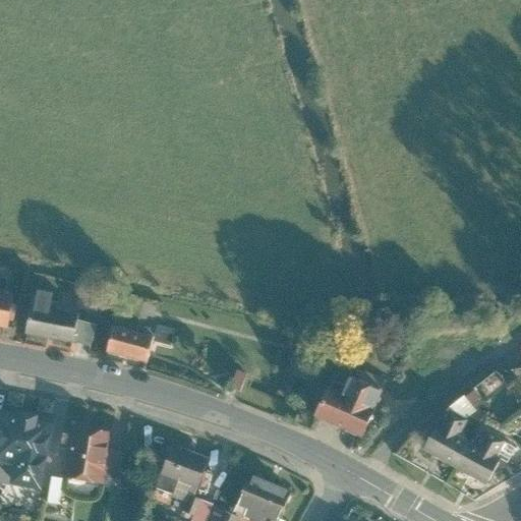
[(11,294),(0,292),(0,323),(6,324),(11,294)]
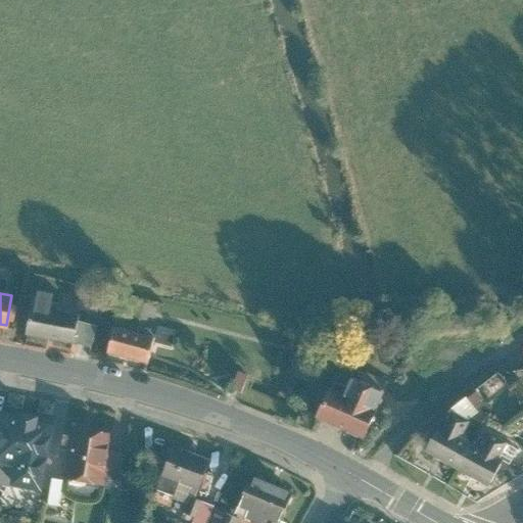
[(70,310),(29,302),(24,331),(65,338),(68,319),(70,310)]
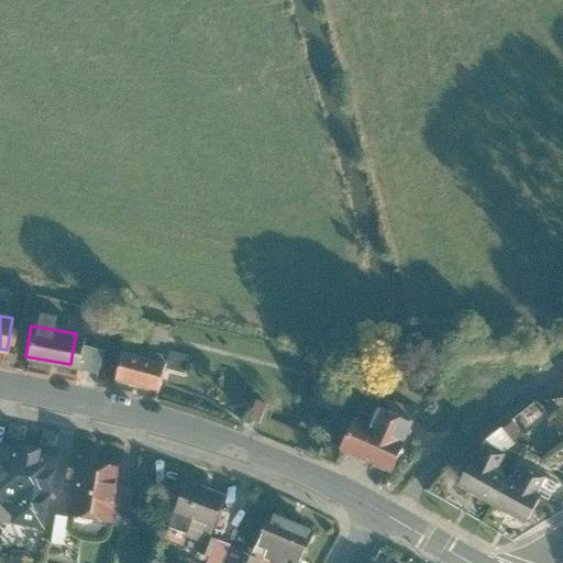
[(99,348),(74,343),(70,364),(95,368),(99,348)]
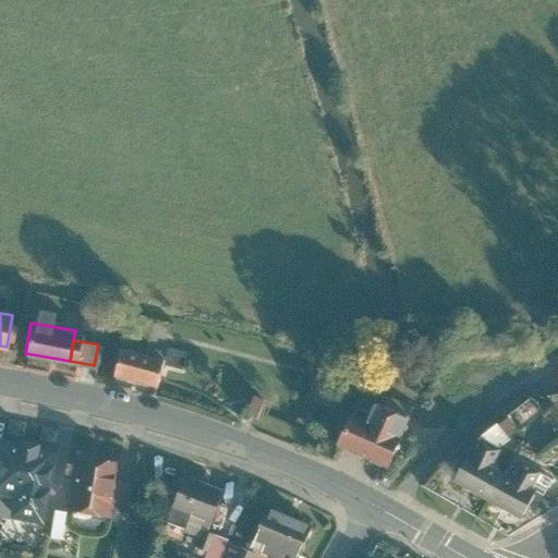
[(162,356),(120,344),(112,373),(155,384),(162,356)]
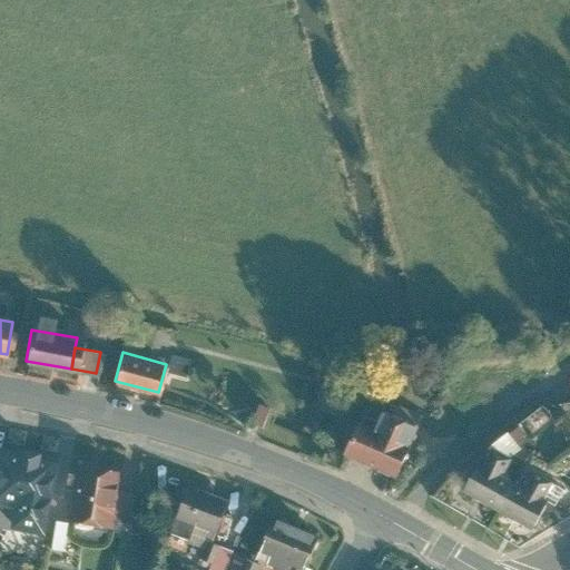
[(264,425),(269,409),(258,404),(252,422),(264,425)]
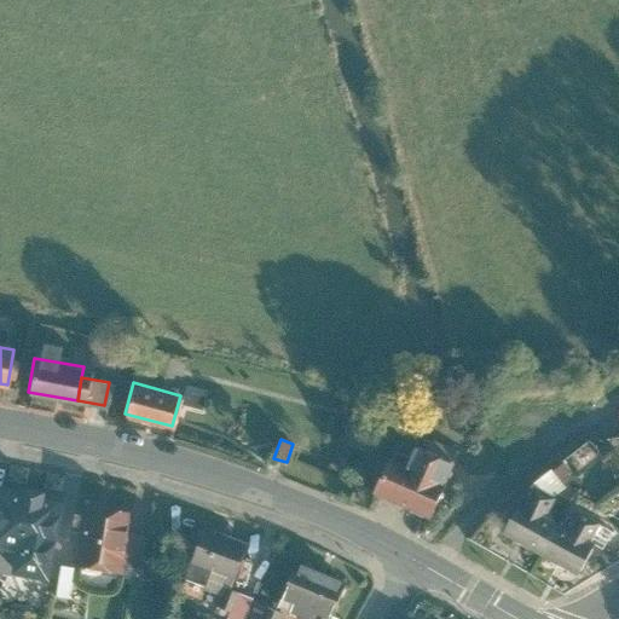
[(456,460),(412,440),(403,461),(389,456),(375,491),(432,518),(456,460)]
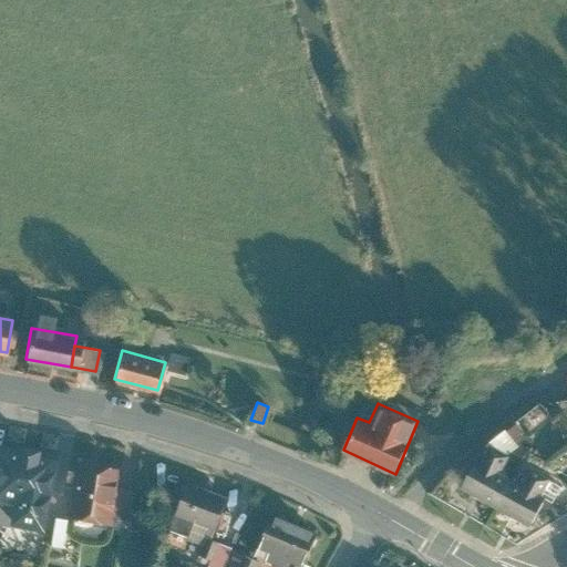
[(516,423),(507,430),(514,440),(523,432),(516,423)]
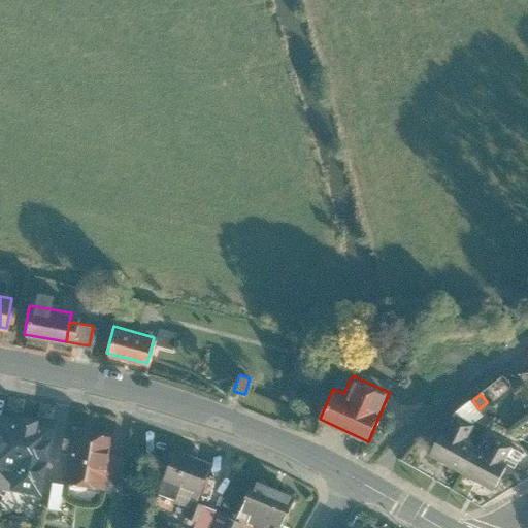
[(462,470),(476,443),(466,437),(473,424),(455,413),(448,428),(443,426),(429,453),(462,470)]
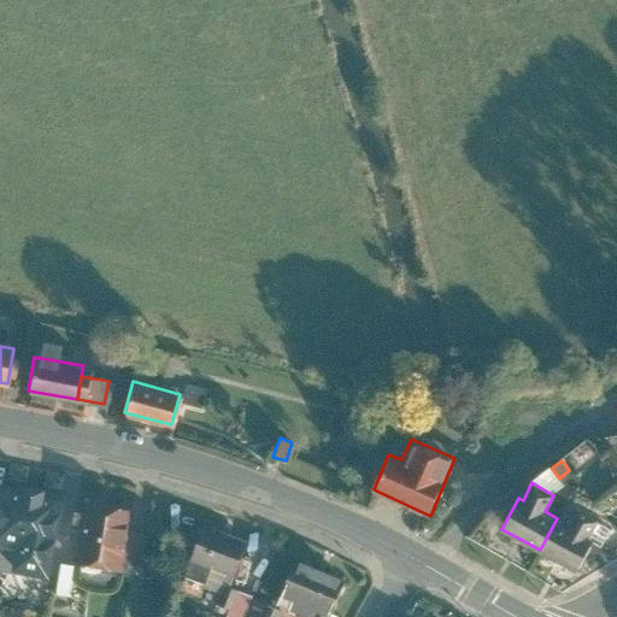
[(66,497),(28,489),(21,529),(60,536),(66,497)]
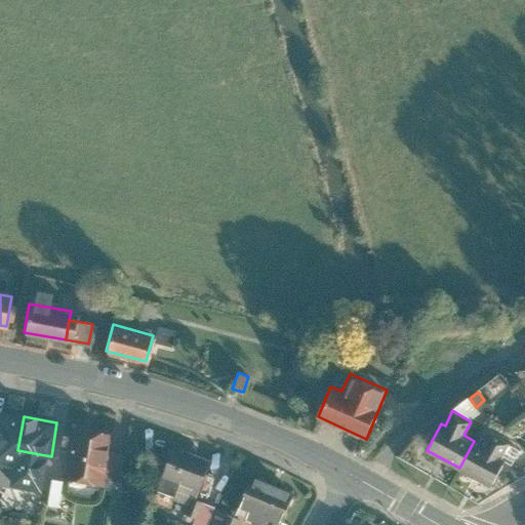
[(113,433),(70,426),(62,476),(105,483),(106,479),(110,450),(113,433)]
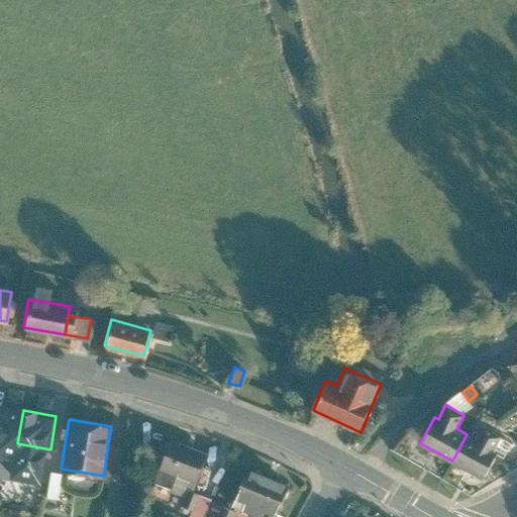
[(467,434),(452,460),(483,478),(497,451),(494,449),(502,435),(484,425),(476,440),(467,434)]
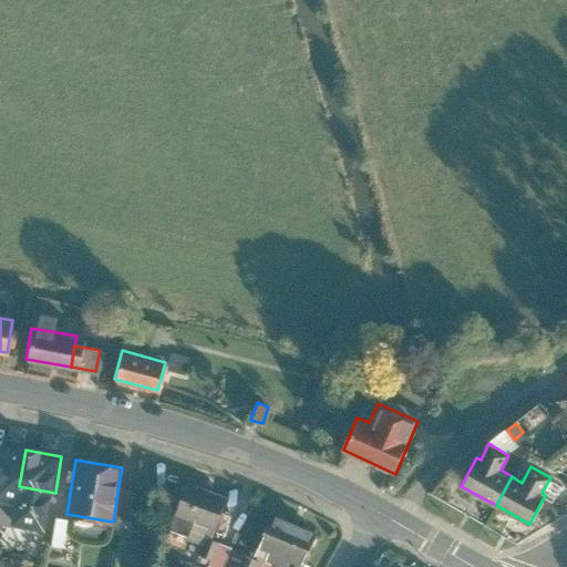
[(227,496),(186,481),(167,527),(187,534),(193,519),(215,528),(227,496)]
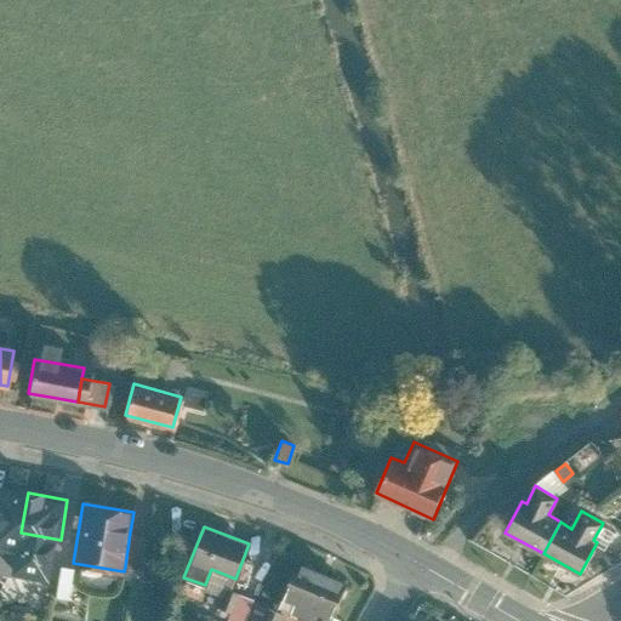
[(146,536),(130,533),(125,567),(141,568),(146,536)]
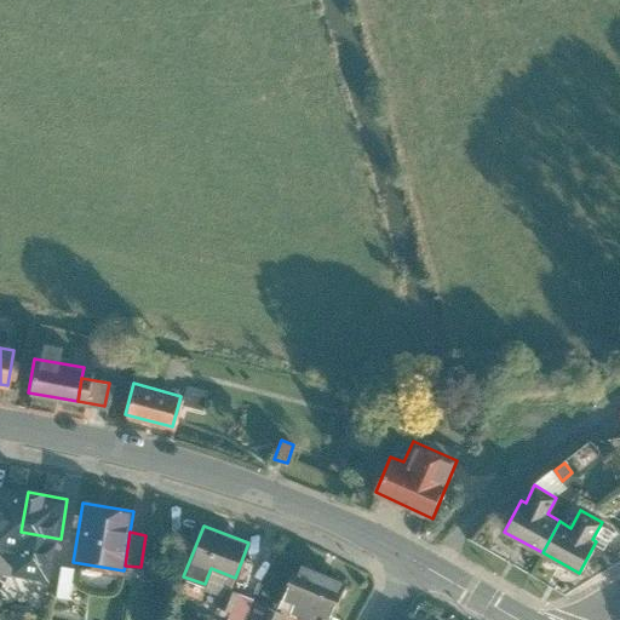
[(29,549),(5,544),(3,560),(26,564),(29,549)]
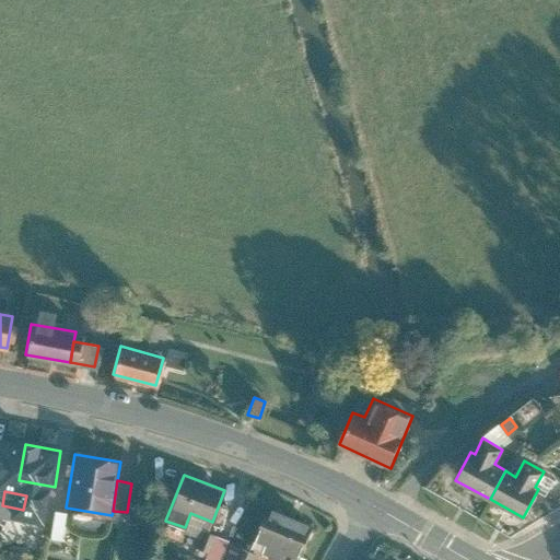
[(314,528),(266,508),(253,539),(263,544),(260,549),(281,558),(280,559),(305,559),(306,559),(300,557),(314,528)]
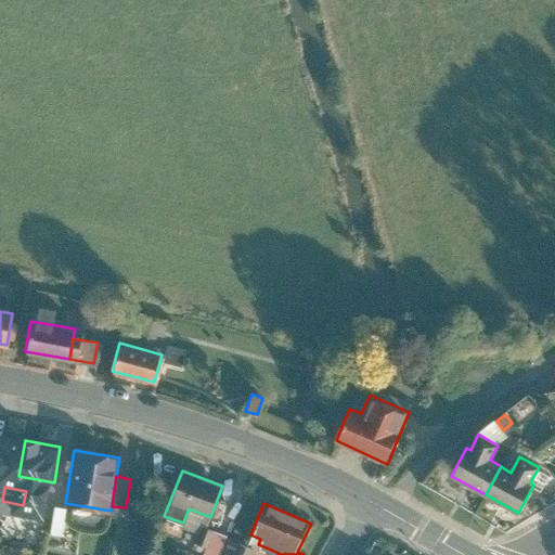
[(66,526),(68,507),(55,505),(52,532),(63,533),(64,526),(66,526)]
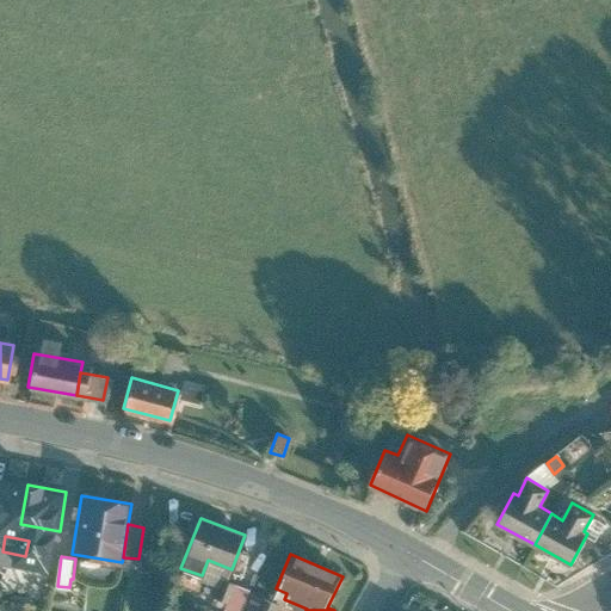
[(228,600),(234,584),(223,580),(216,597),(228,600)]
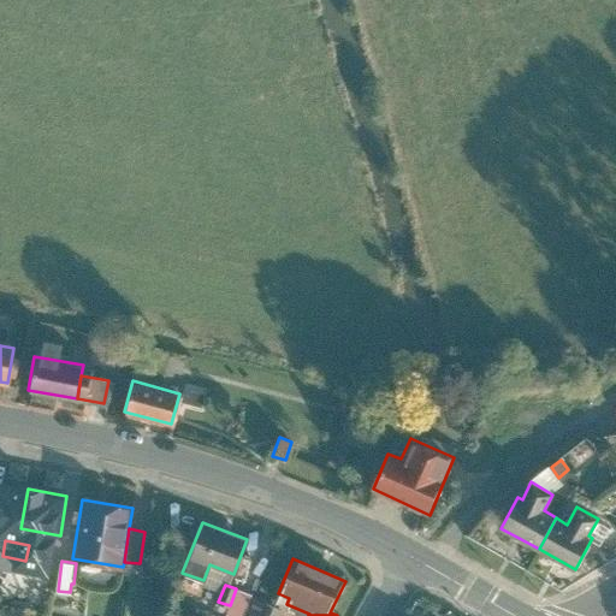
[(243,615),(250,597),(250,593),(236,588),(230,605),(225,615),(243,615)]
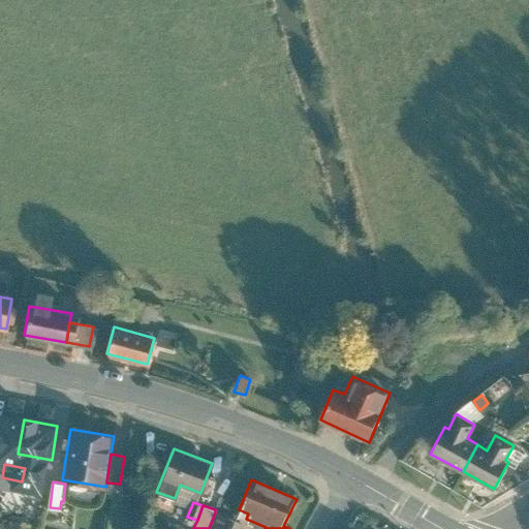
[(223,528),(228,519),(215,512),(209,528),(223,528)]
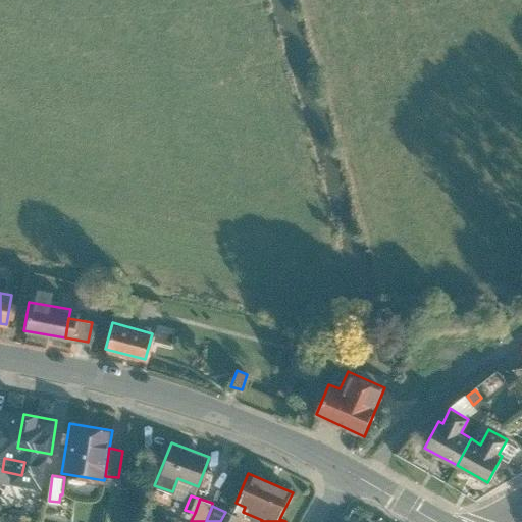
[(237,521),(240,517),(226,510),(225,512),(220,521),(237,521)]
